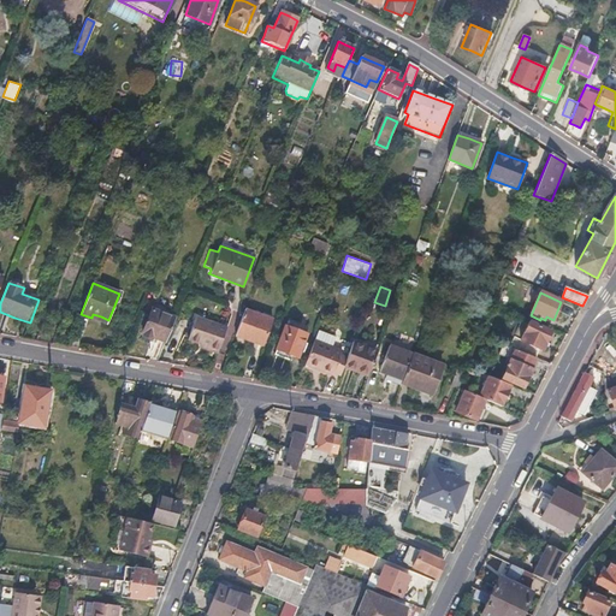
[(175,318),(150,309),(141,332),(143,333),(142,337),(147,338),(150,341),(152,337),(165,342),(175,318)]
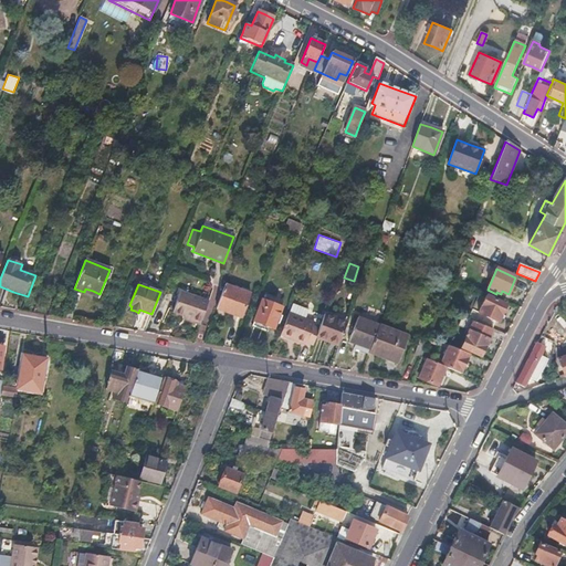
[(251,294),(226,284),(217,310),(229,314),(241,318),(251,294)]
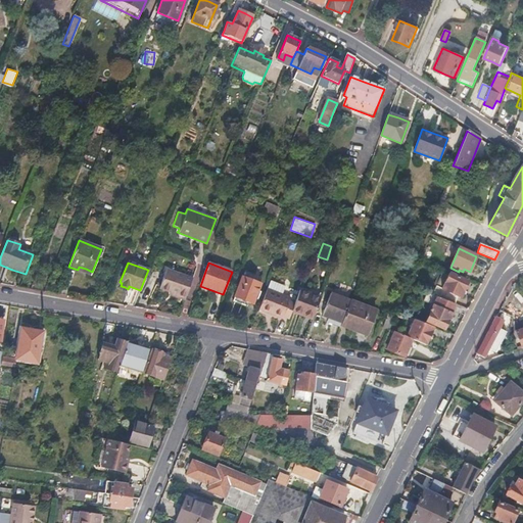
[(193,281),(167,272),(161,288),(165,289),(170,291),(170,293),(186,299),(193,281)]
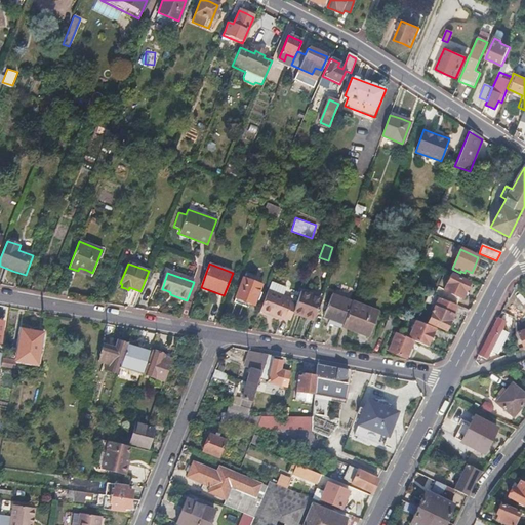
[(444,291),(438,288),(434,296),(456,306),(459,297),(461,298),(470,283),(451,275),(444,291)]
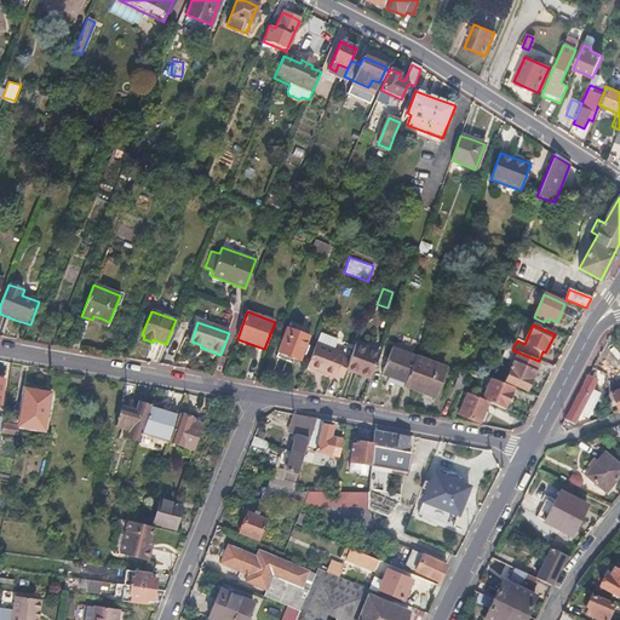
[(309,336),(288,327),(276,357),(281,360),(286,361),(288,357),(299,361),(309,336)]
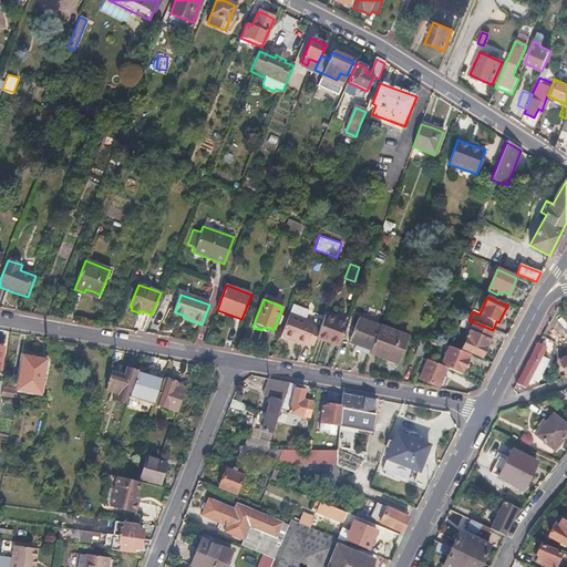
[(315,322),(289,313),(281,336),(294,340),(307,344),(308,342),(313,344),(316,338),(319,329),(313,327),(315,322)]
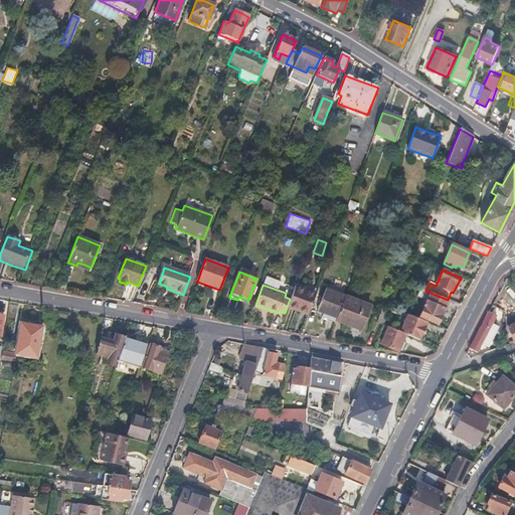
[(295,286),(290,299),(287,307),(298,311),(308,315),(315,294),(295,286)]
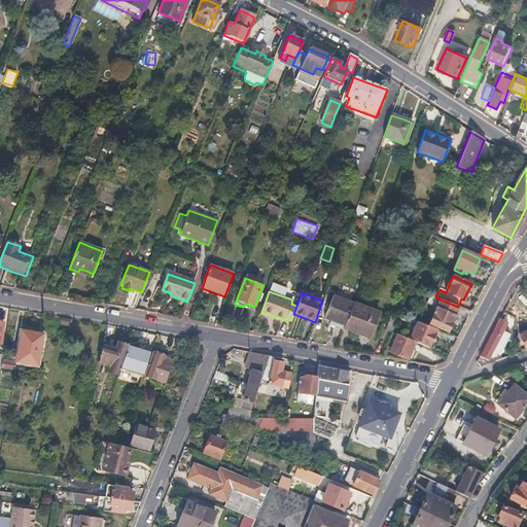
[(353,304),(332,295),(324,318),(336,322),(334,326),(339,328),(343,330),(344,327),(353,304)]
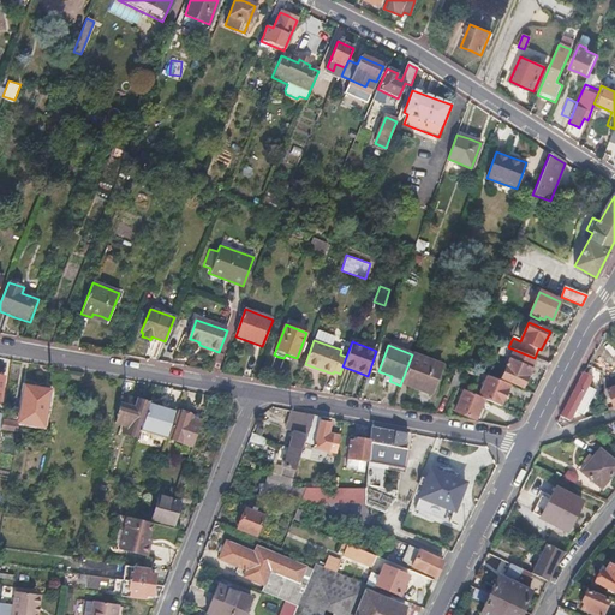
[(499,354),(511,359),(502,378),(521,387),(530,369),(535,358),(508,347),(502,345),(499,354)]
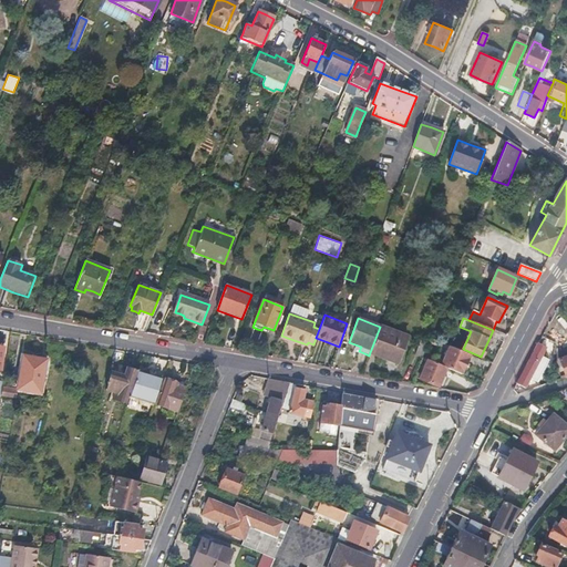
[(406,337),(380,327),(370,352),(379,356),(380,353),(389,357),(398,360),(406,337)]
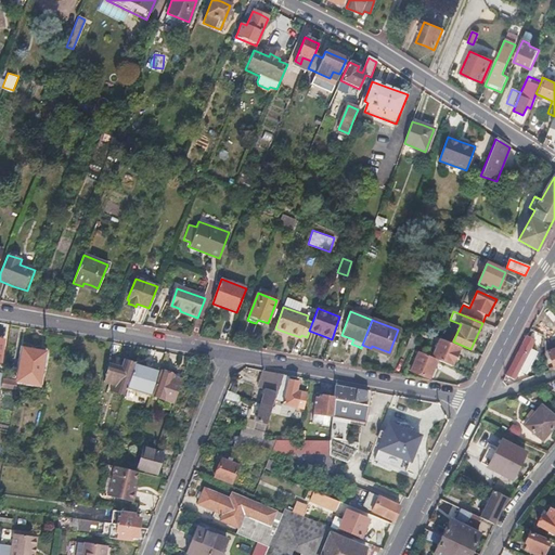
[(421,333),(418,337),(418,338),(429,343),(431,337),(421,333)]
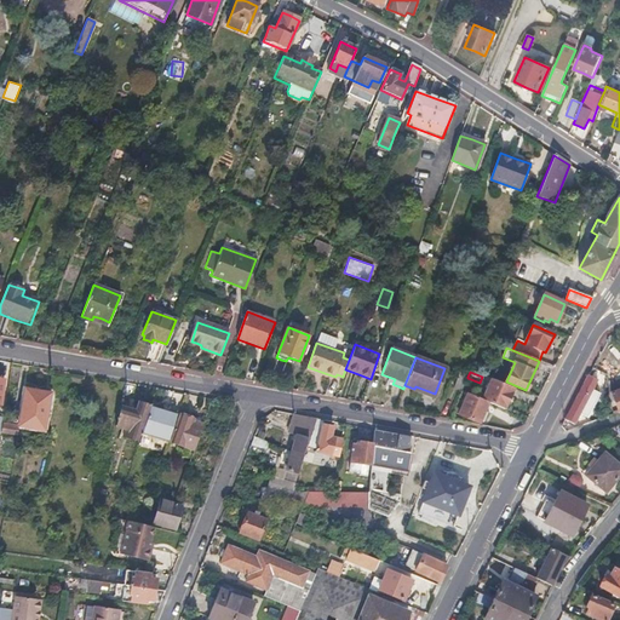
[(468,377),(460,373),(454,388),(463,390),(468,378),(468,377)]
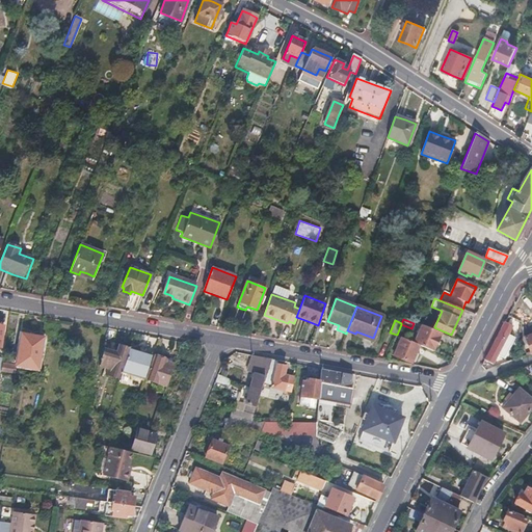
[(512,326),(505,322),(484,361),(493,364),(512,326)]
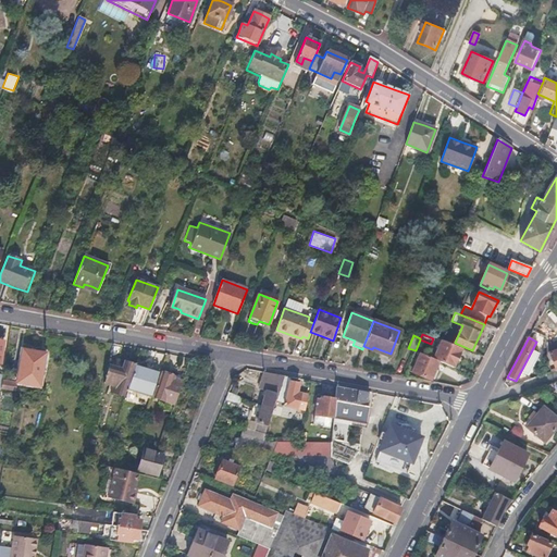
[(461,349),(442,342),(433,359),(438,361),(453,368),(461,349)]
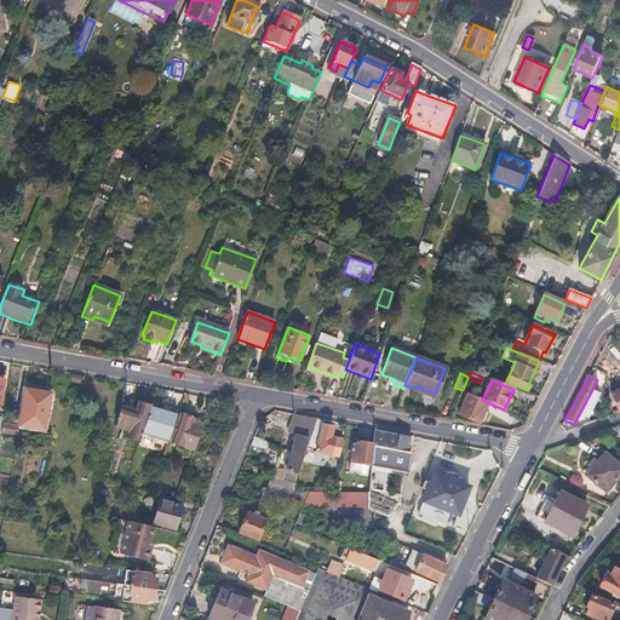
[(26,390),(21,414),(34,417),(32,428),(42,430),(50,394),(26,390)]
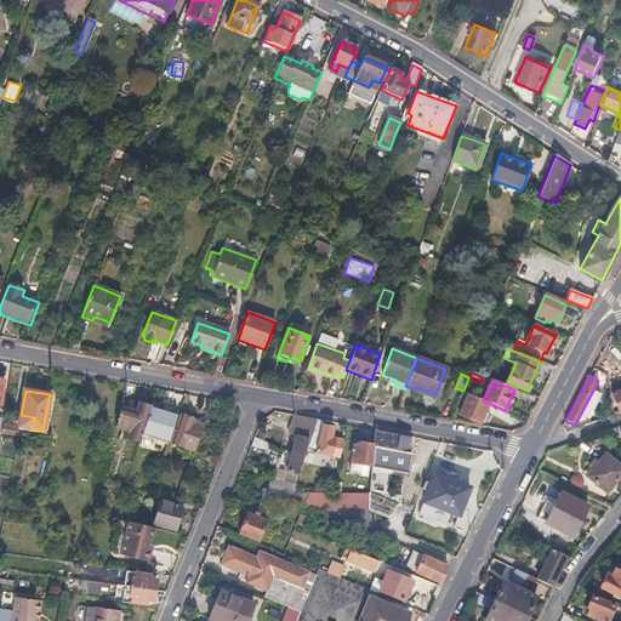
[(483,400),(468,394),(460,414),(480,423),(489,403),(483,400)]
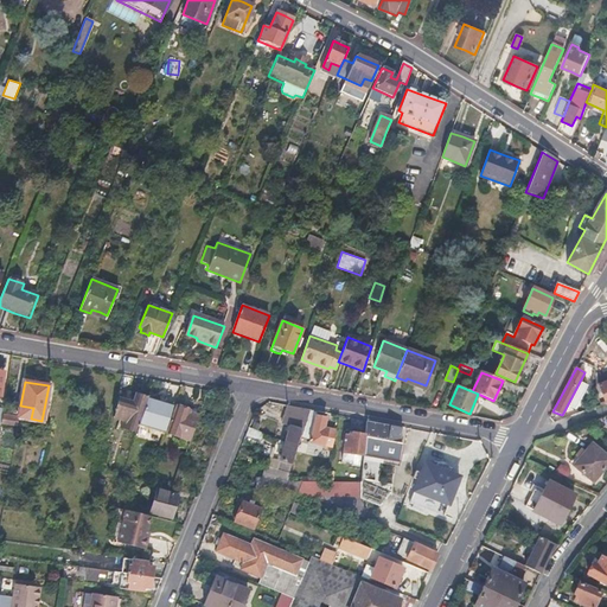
[(115,411),(125,414),(122,420),(121,427),(136,432),(139,423),(147,397),(136,394),(133,403),(120,398),(115,411)]
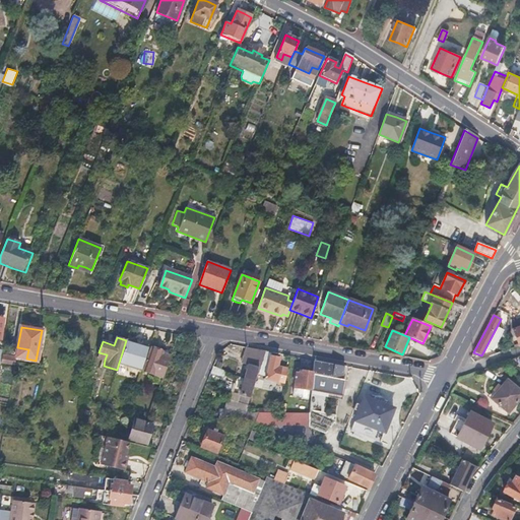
[(130,341),(126,340),(119,363),(123,364),(130,341)]
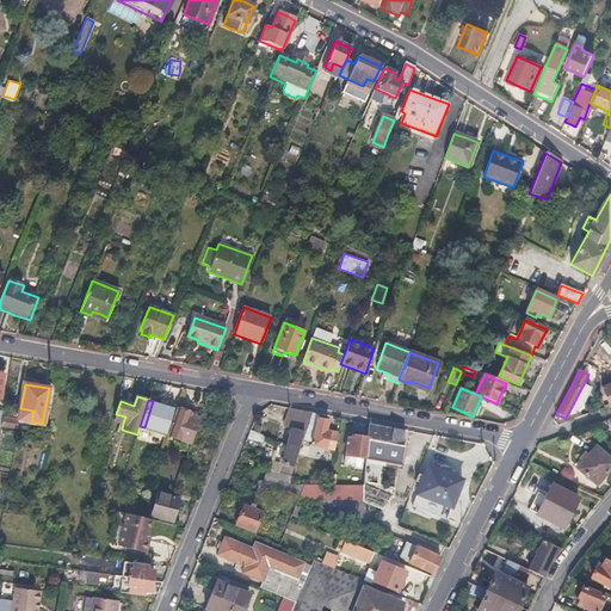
[(153,401),(144,427),(166,434),(176,408),(153,401)]
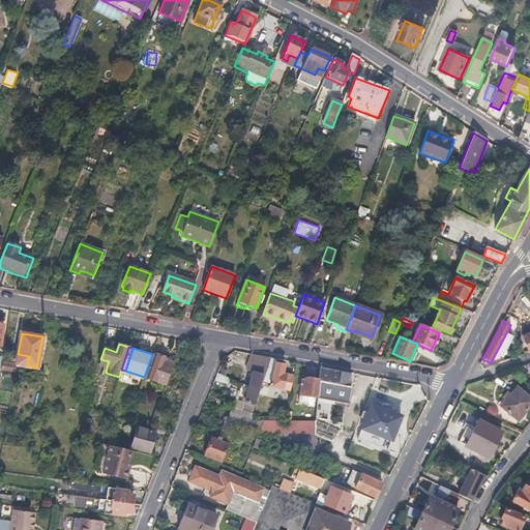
[(29,356),(18,354),(17,363),(27,365),(29,356)]
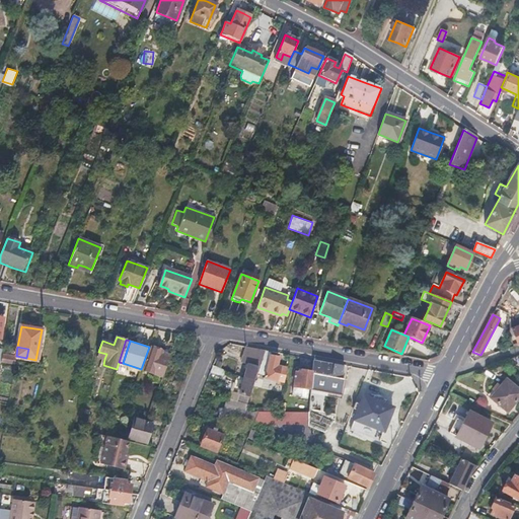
[(244,377),(254,381),(258,368),(260,368),(265,350),(247,347),(240,368),(244,369),(244,368),(247,369),(244,377)]
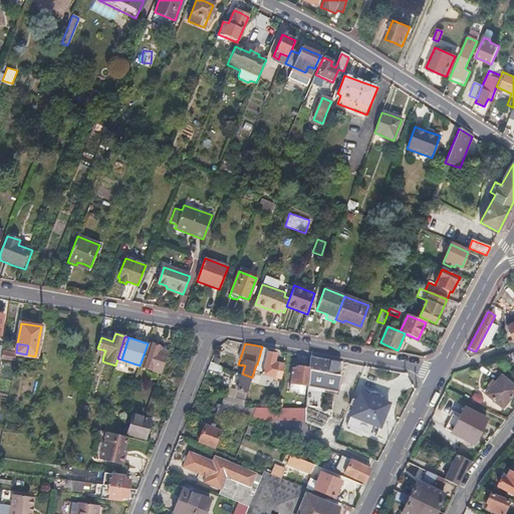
[(160,350),(161,347),(150,344),(142,366),(161,372),(166,358),(168,352),(160,350)]
